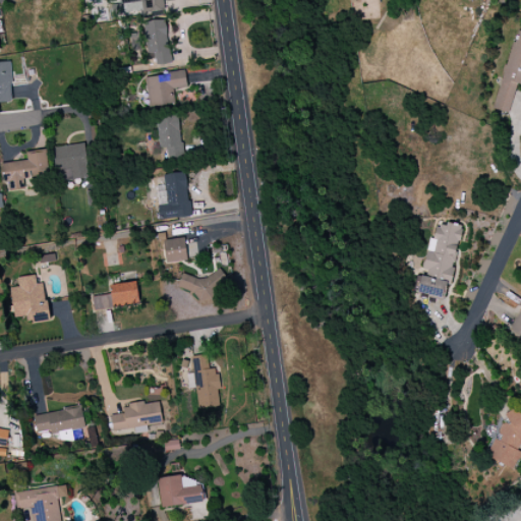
[(161,11),(160,0),(119,0),(120,4),(141,2),(142,13),(161,11)]
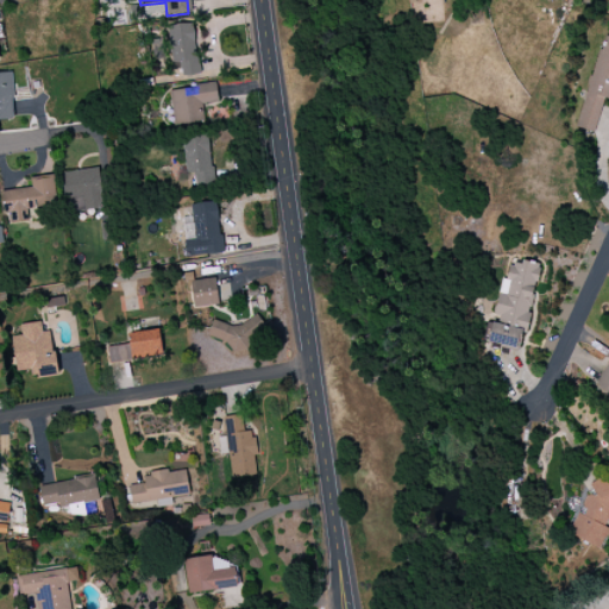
[(168,26),(173,63),(181,63),(183,77),(200,75),(193,23),(168,26)]
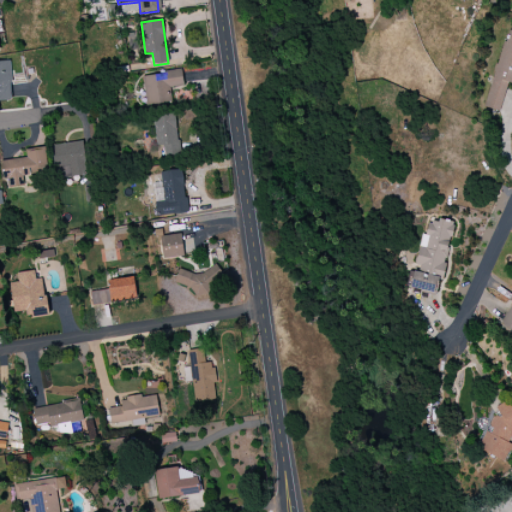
[(486,108),(500,111),(507,82),(511,83),(511,31),(505,30),(486,108)]
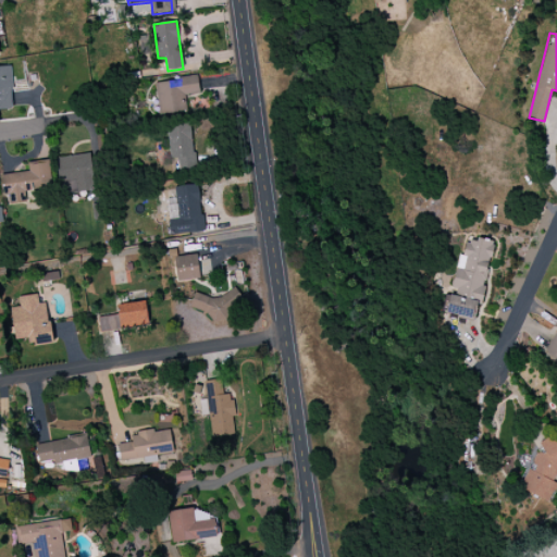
[(0,110),(13,110),(11,66),(0,66),(0,110)]
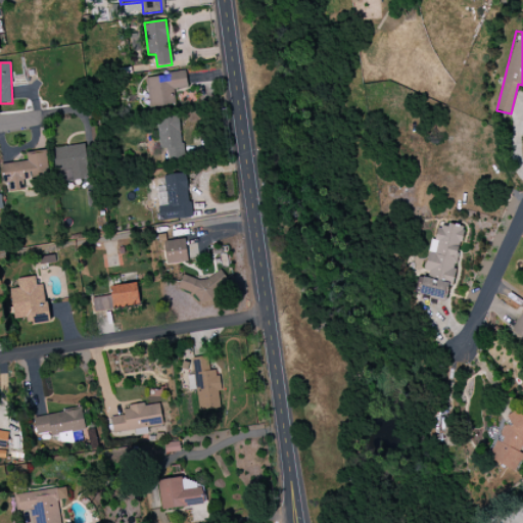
[(176,104),(174,89),(187,88),(186,73),(146,77),(149,107),(176,104)]
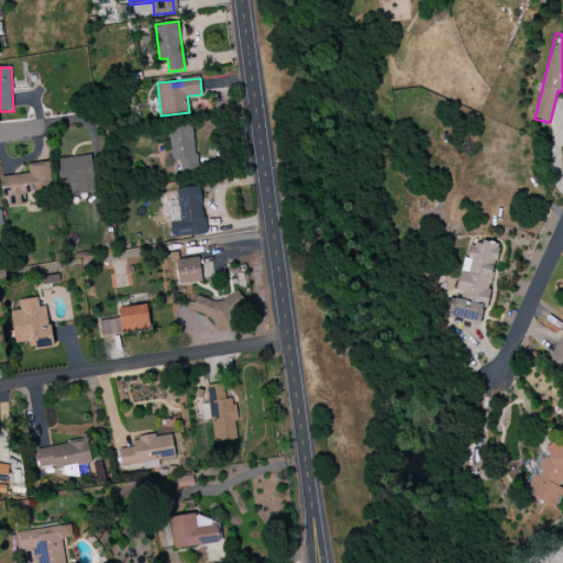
[(194,124),(169,127),(172,161),(178,159),(179,173),(196,172),(194,124)]
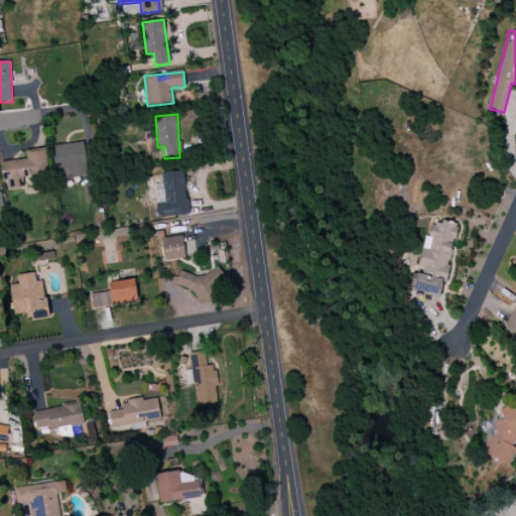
[(53,146),(56,179),(87,176),(84,143),(53,146)]
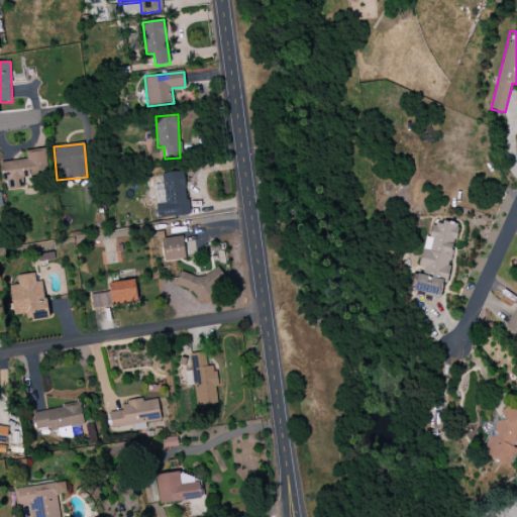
[(26,160),(1,162),(3,181),(9,180),(9,190),(25,188),(25,180),(48,178),(45,148),(25,150),(26,160)]
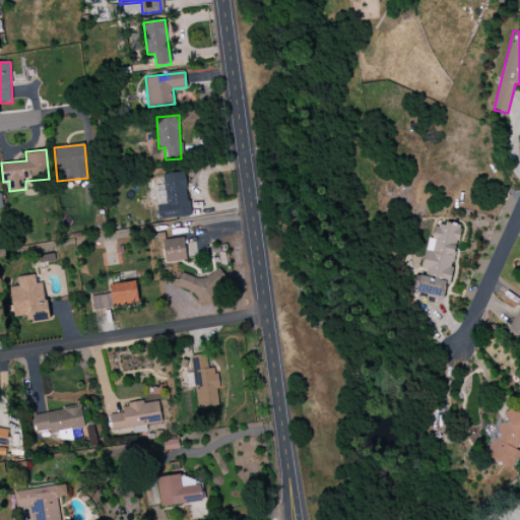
[(189,217),(187,173),(163,174),(164,186),(156,186),(158,218),(189,217)]
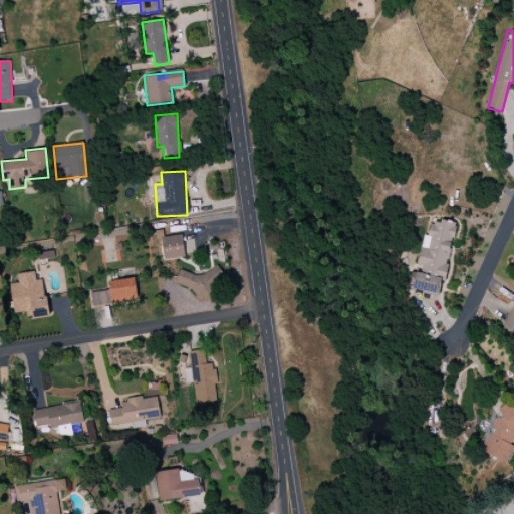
[(412,289),(438,294),(441,281),(443,281),(456,223),(440,220),(439,224),(428,222),(418,269),(416,269),(412,289)]
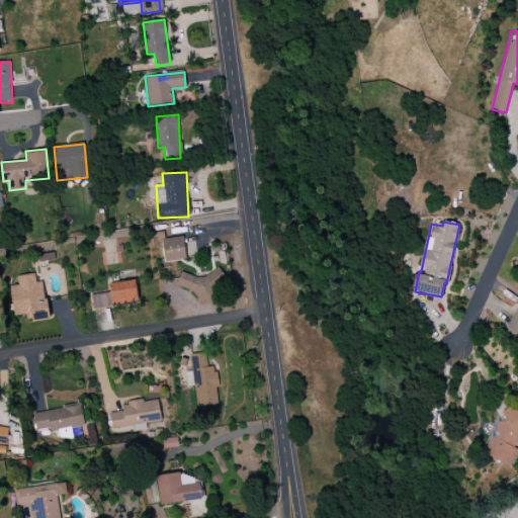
[(162,239),(164,261),(185,260),(183,237),(162,239)]
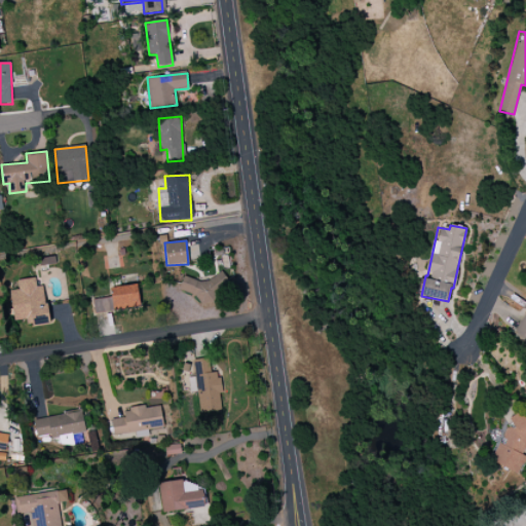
[(179,292),(218,306),(228,279),(215,274),(212,286),(185,275),(179,292)]
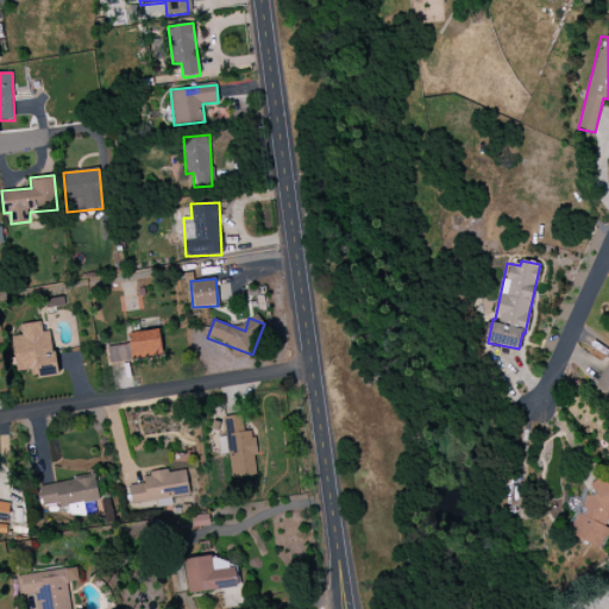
[(12,337),(17,371),(32,369),(33,378),(57,375),(51,331),(42,332),(41,321),(20,325),(22,336),(12,337)]
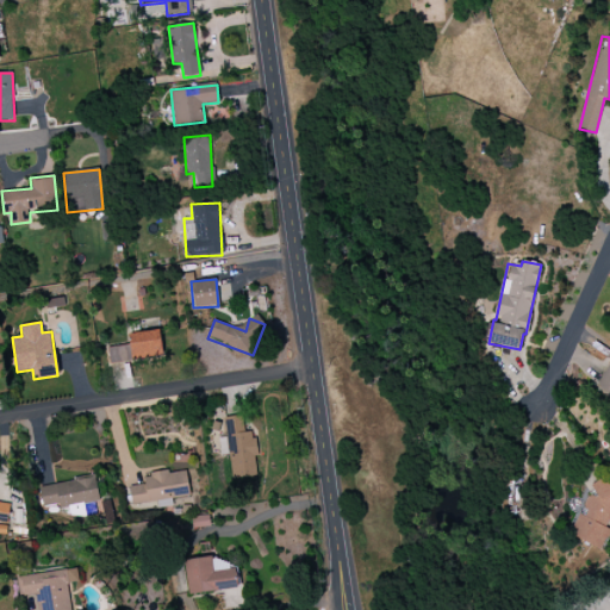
[(129,334),(130,344),(107,348),(110,363),(163,355),(159,329),(129,334)]
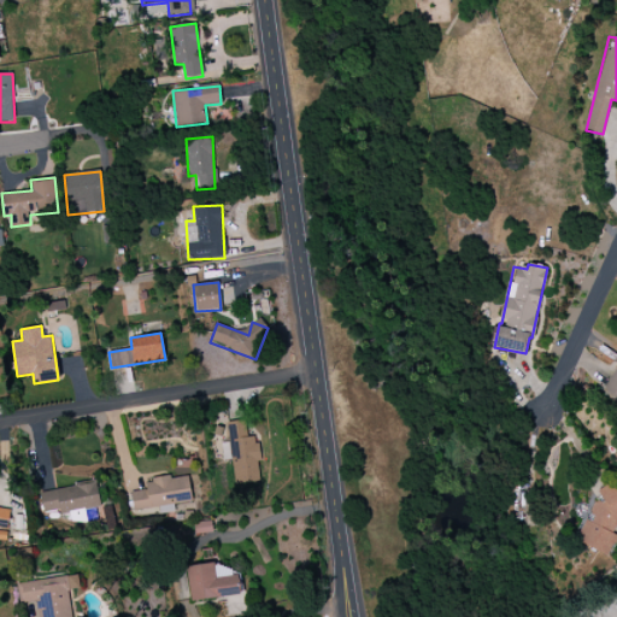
[(616,369),(606,370),(609,397),(616,395),(616,369)]
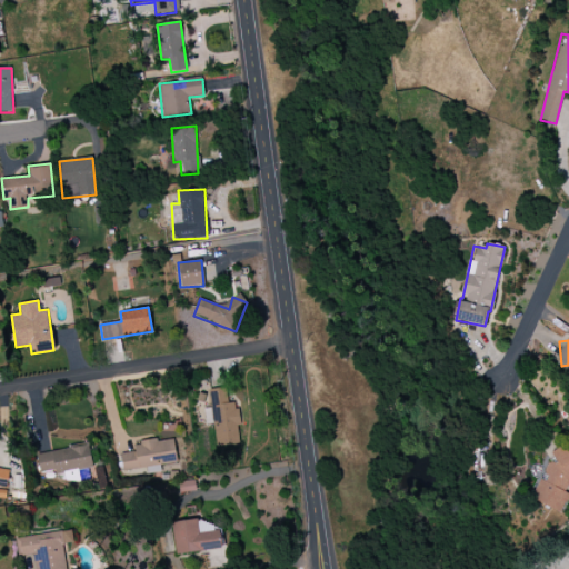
[(216,447),(240,445),(236,402),(228,403),(227,388),(209,389),(211,406),(205,407),(206,426),(213,425),(216,447)]
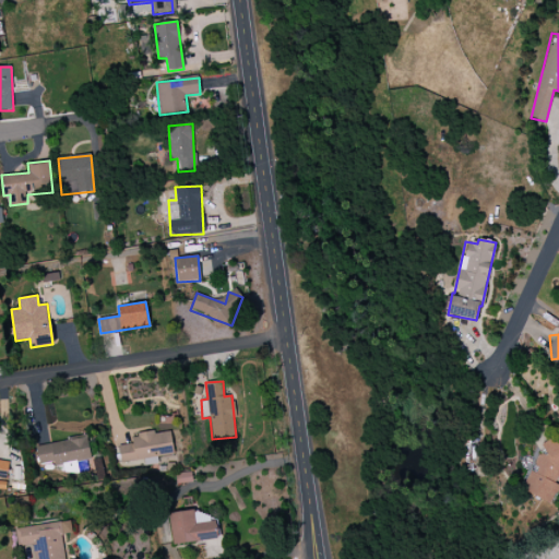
[(171,431),(132,436),(132,444),(119,445),(121,466),(157,462),(157,456),(174,454),(171,431)]
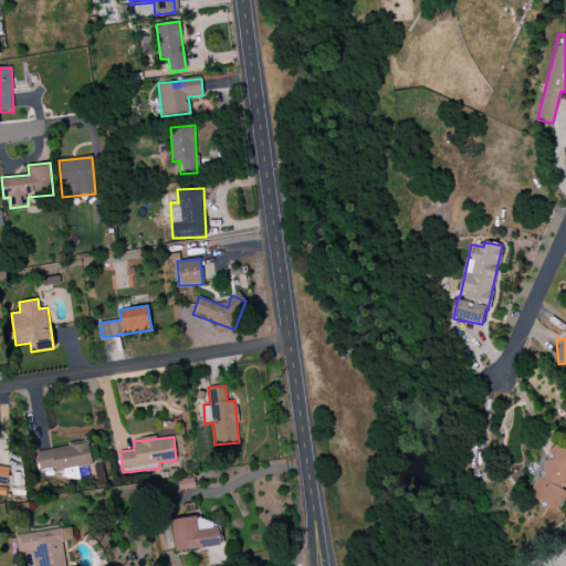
[(37,451),(40,471),(54,469),(54,471),(92,465),(88,443),(37,451)]
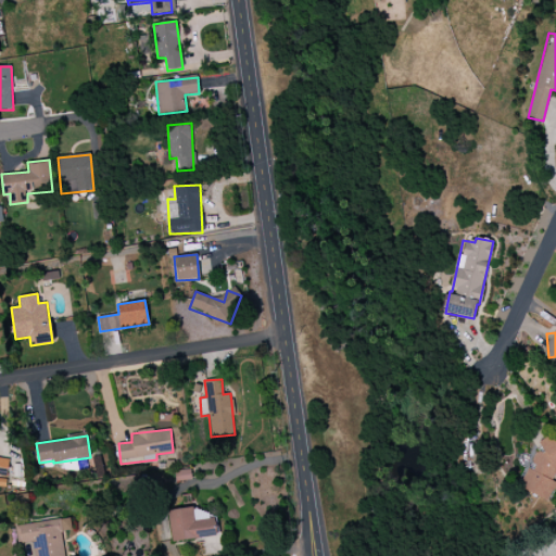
[(547,501),(555,479),(555,440),(545,436),(540,449),(539,449),(530,469),(527,467),(519,489),(547,501)]
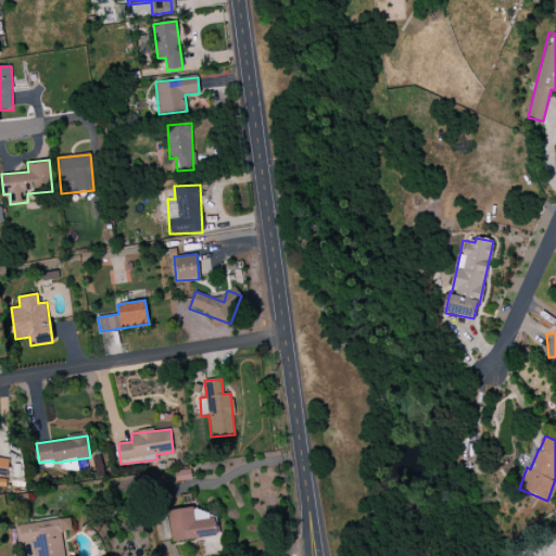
[(89,478),(103,478),(102,457),(88,457),(89,478)]
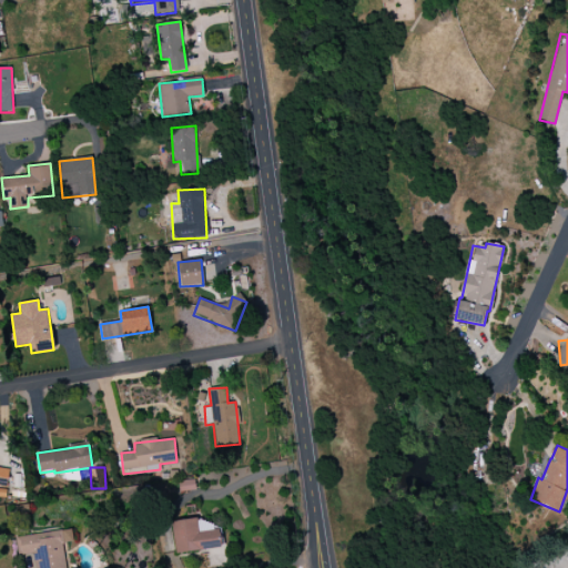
[(0,486),(7,487),(9,469),(0,468),(0,486)]
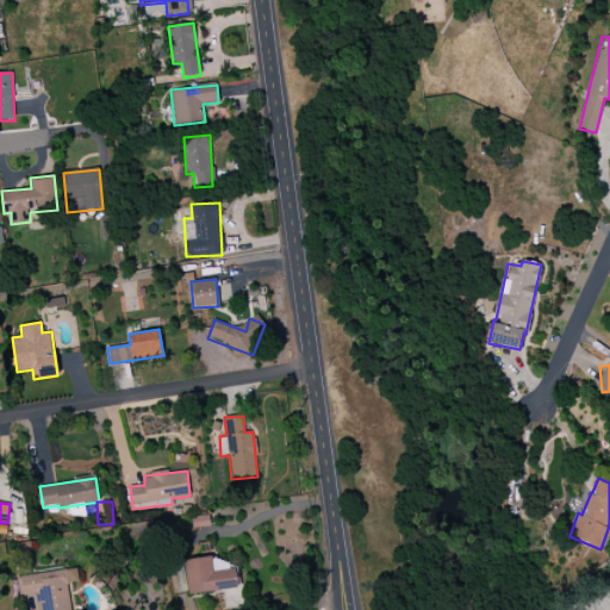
[(188,595),(238,589),(236,568),(229,568),(226,556),(185,561),(188,595)]
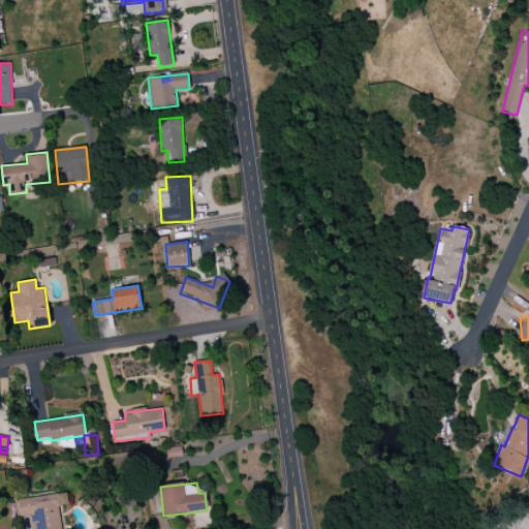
[(32,528),(59,528),(60,528),(63,528),(59,506),(69,504),(67,493),(14,500),(17,518),(31,516),(32,528)]
